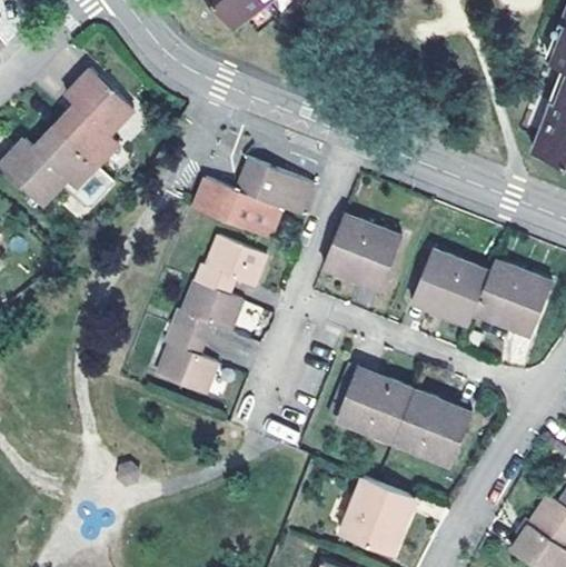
[(214,0),(232,23),(262,0),(214,0)]
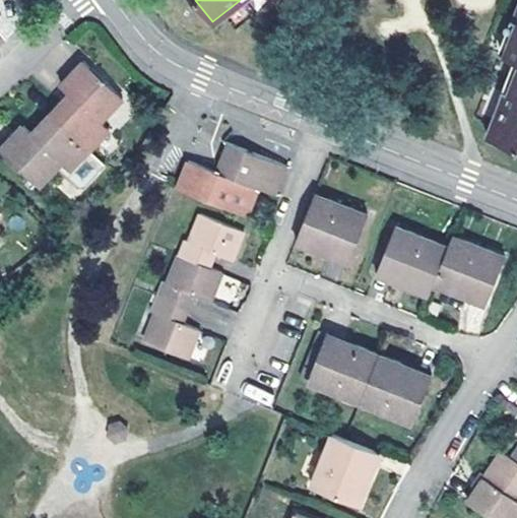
[(516,0),(509,17),(516,21),(503,54),(516,59),(516,66),(507,92),(504,91),(485,135),(516,147),(516,0)]
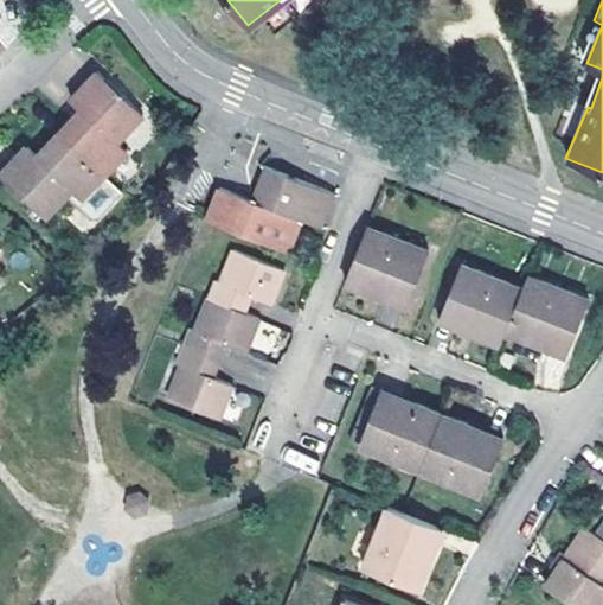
[(68,99),(78,109),(83,114),(74,123),(69,119),(56,133),(102,176),(123,153),(114,142),(140,114),(95,71),(68,99)]
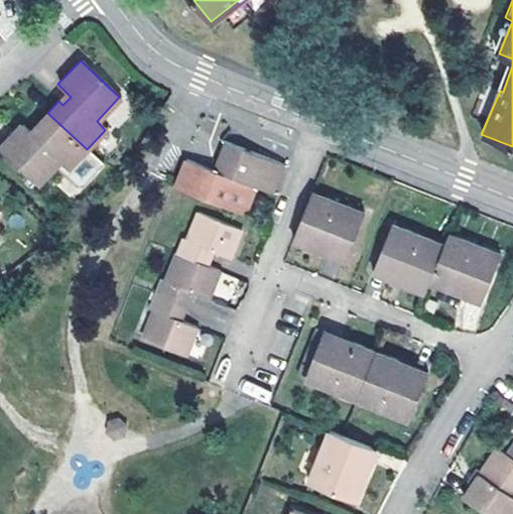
[(67,93),(58,101),(62,105),(71,97),(67,93)]
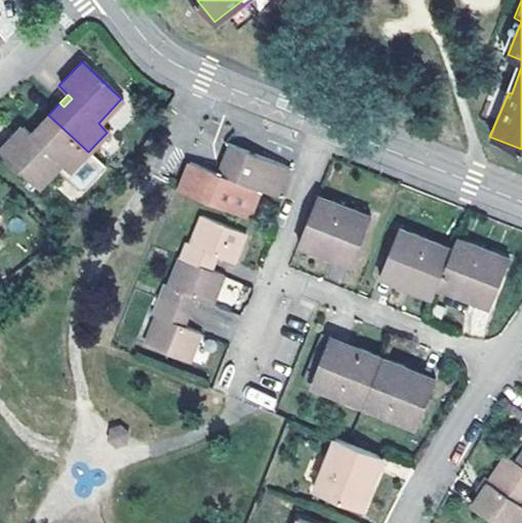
[(32,141),(28,136),(19,128),(0,150),(0,156),(36,189),(58,165),(68,173),(88,152),(48,115),(36,128),(40,132),(36,136),(32,141)]
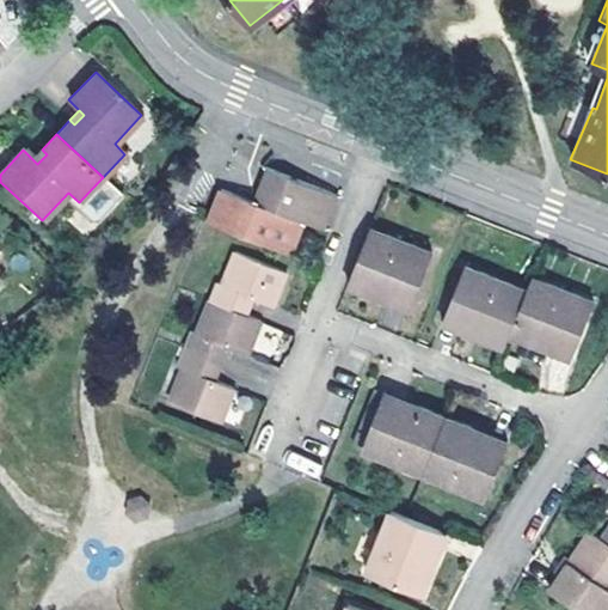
[(47,154),(42,150),(32,159),(37,164),(42,159),(47,154)]
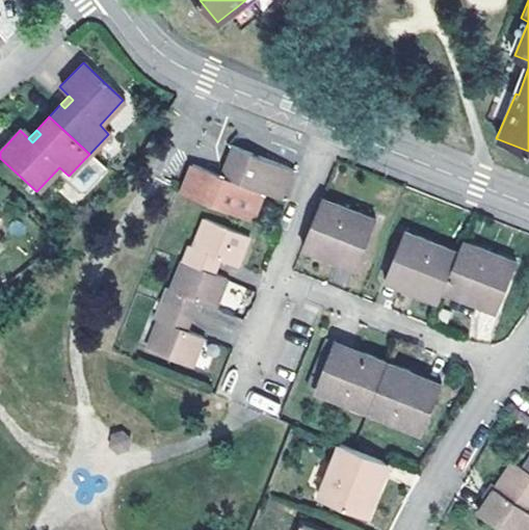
[(292,167),(232,144),(218,177),(189,164),(177,192),(253,222),(264,193),(280,200),(292,167)]
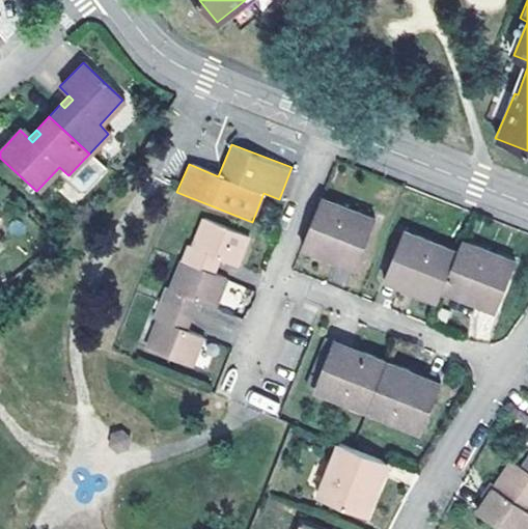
[(326,249),(357,261),(374,220),(320,197),(300,248),(323,257),(326,249)]
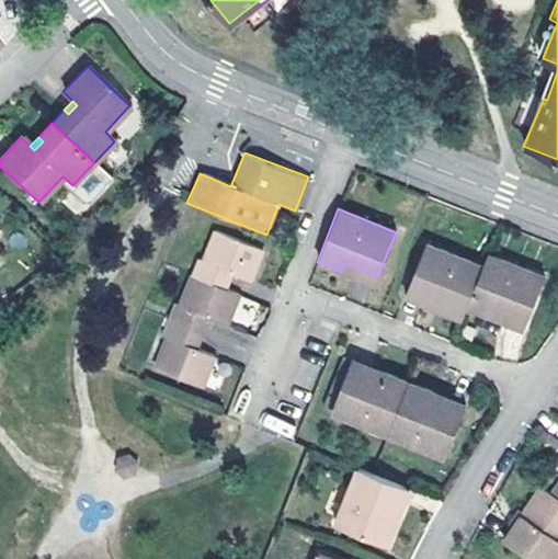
[(191,276),(216,287),(223,272),(226,273),(229,274),(247,281),(260,250),(214,232),(201,264),(196,262),(191,276)]
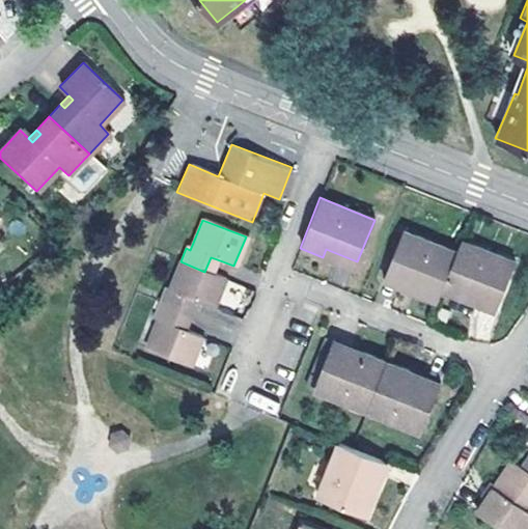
[(403,231),(384,273),(414,284),(411,293),(436,302),(440,290),(455,252),(403,231)]
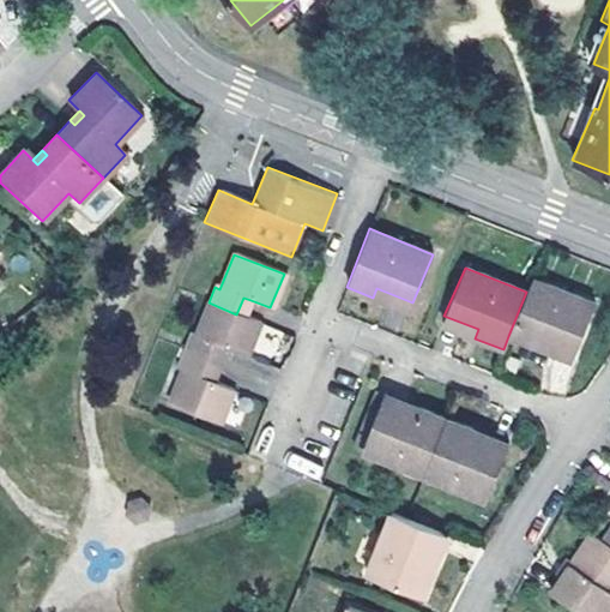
[(541,337),(575,352),(597,304),(532,279),(526,292),(508,336),(537,347),(541,337)]
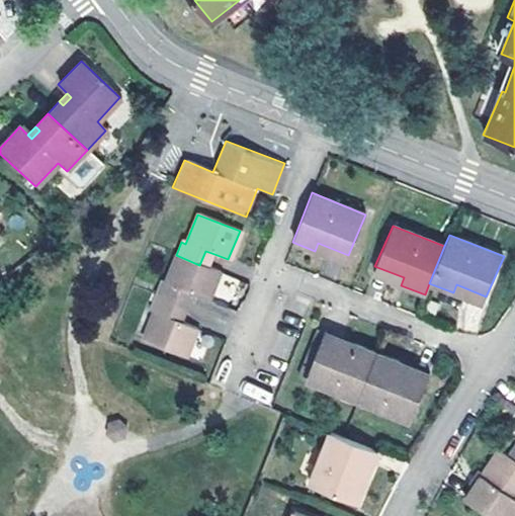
[(318,243),(315,251),(345,263),(348,255),(318,243)]
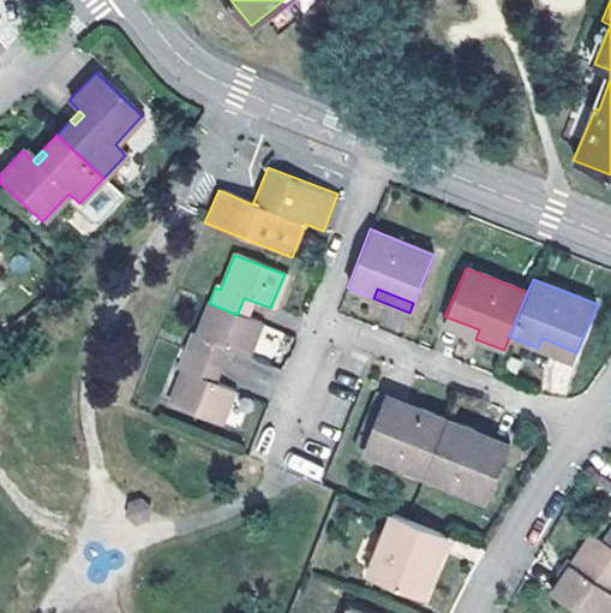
[(244,298),(237,315),(244,317),(251,301),(247,299),(244,298)]
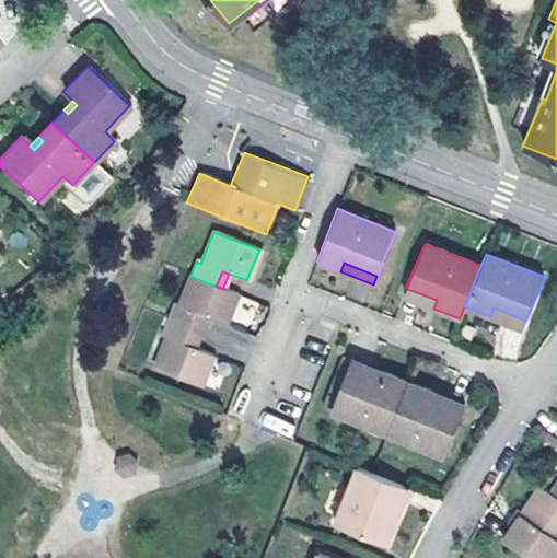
[(166,321),(194,332),(199,316),(202,317),(205,318),(223,327),(236,295),(222,289),(216,287),(190,276),(177,309),(172,306),(166,321)]
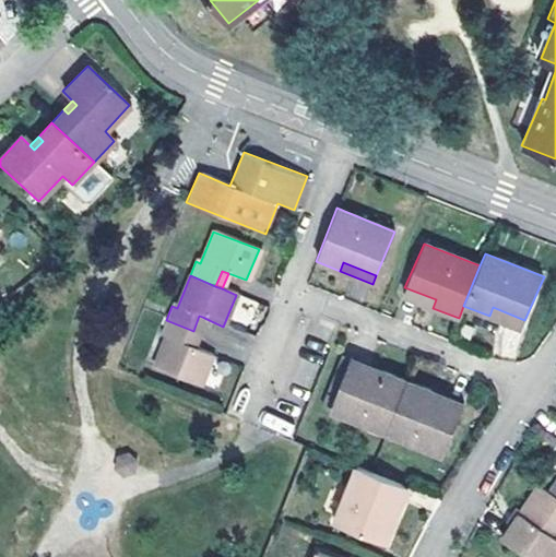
[(401,296),(433,308),(436,299),(404,287),(401,296)]
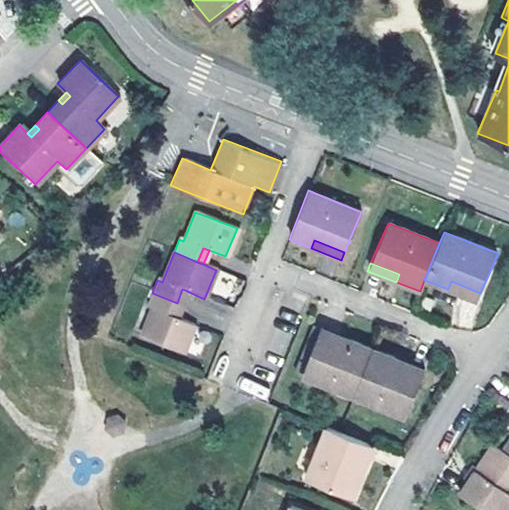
[(451,281),(448,289),(477,301),(480,293),(451,281)]
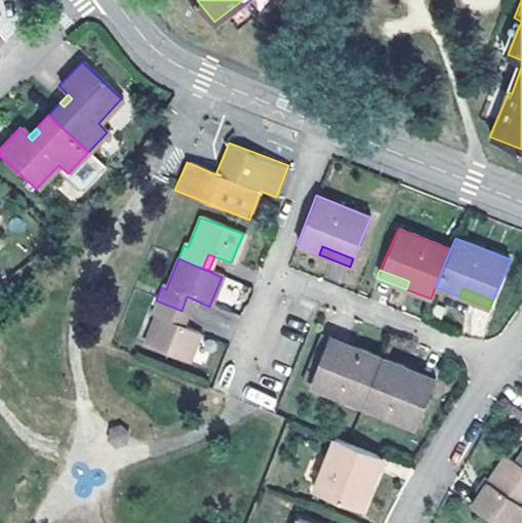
[(187,296),(182,311),(187,313),(192,298),(190,297),(187,296)]
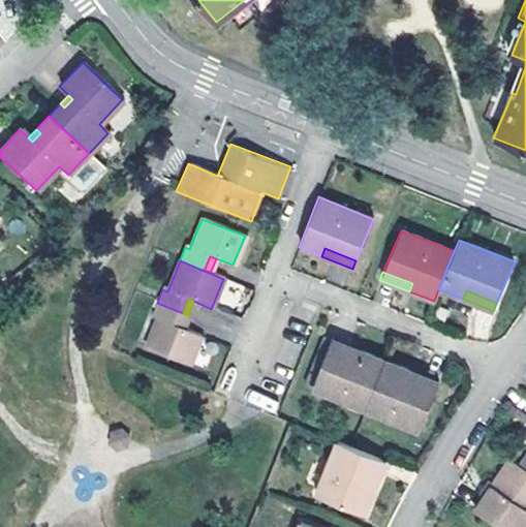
[(183,313),(157,303),(151,317),(155,319),(145,347),(188,365),(199,337),(182,330),(179,329),(177,328),(183,313)]
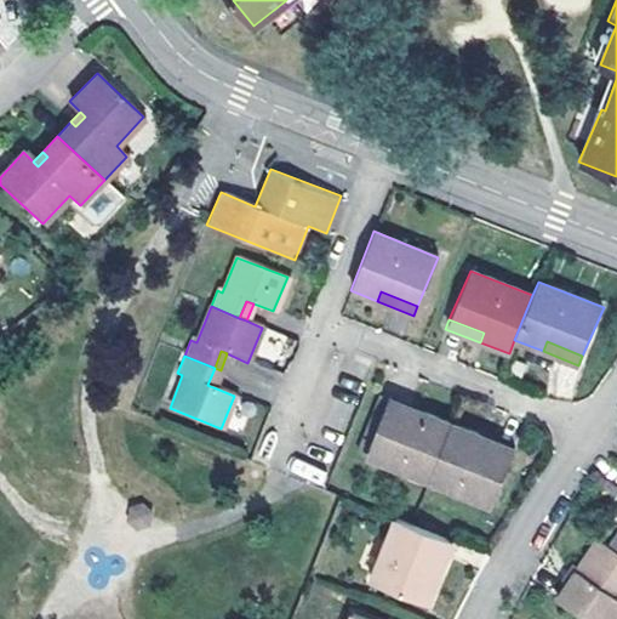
[(210,386),(213,387),(221,370),(215,368),(207,385),(210,386)]
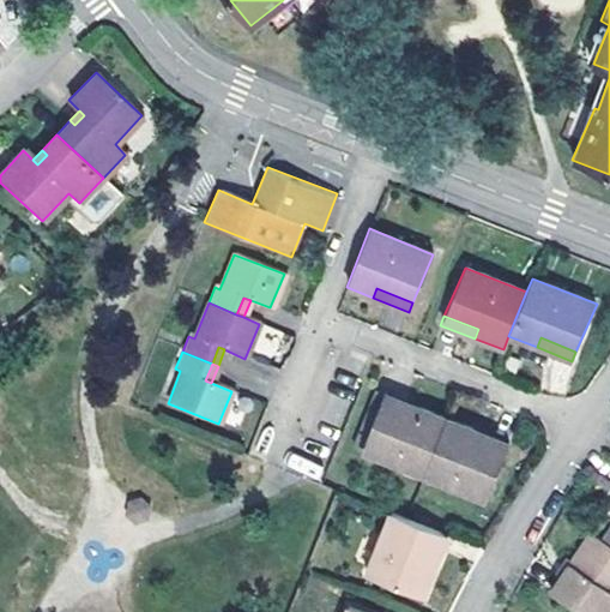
[(384,394),(379,403),(415,418),(418,408),(384,394)]
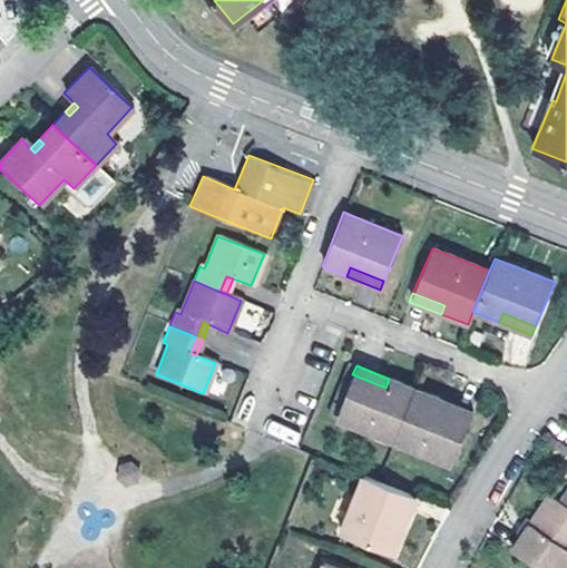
[(385,388),(352,374),(335,419),(392,441),(414,388),(389,379),(385,388)]
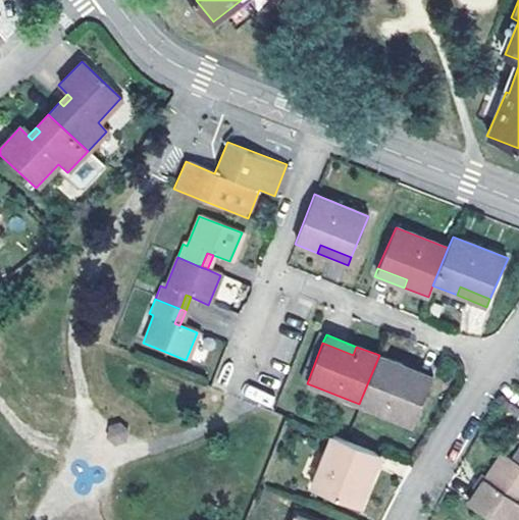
[(379,355),(359,404),(412,424),(429,384),(399,372),(403,364),(379,355)]
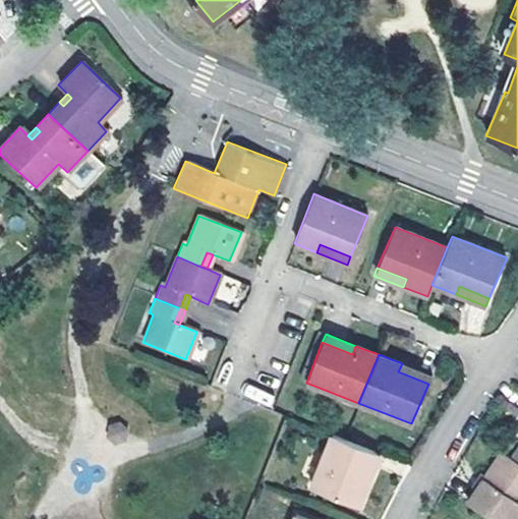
[(432,376),(402,363),(398,371),(428,384),(432,376)]
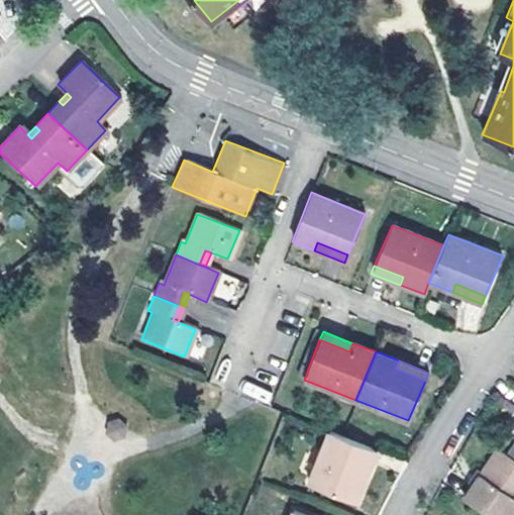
[(107,441),(124,435),(118,418),(101,424),(107,441)]
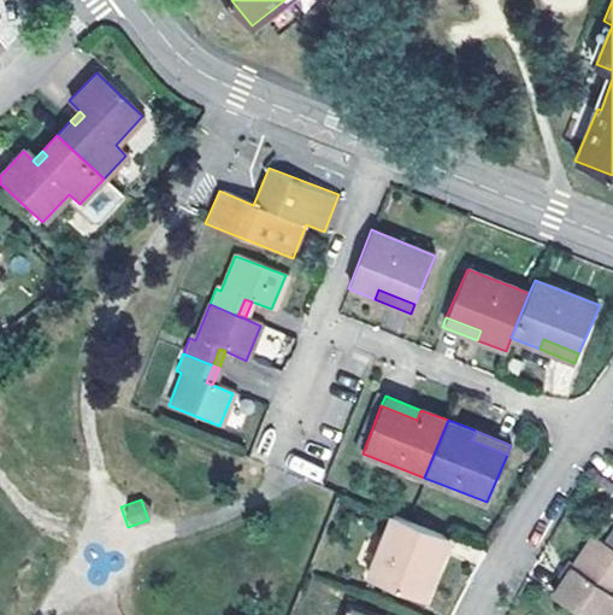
[(425,569),(440,534),(406,521),(392,515),(367,577),(423,601),(435,574),(425,569)]
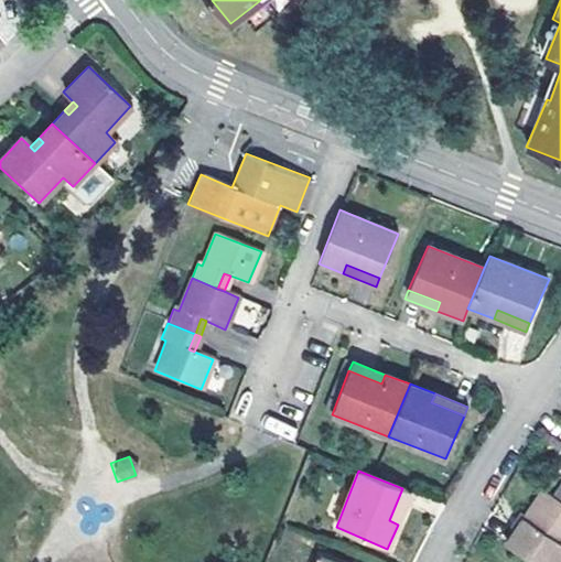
[(411,493),(402,488),(389,520),(398,525),(411,493)]
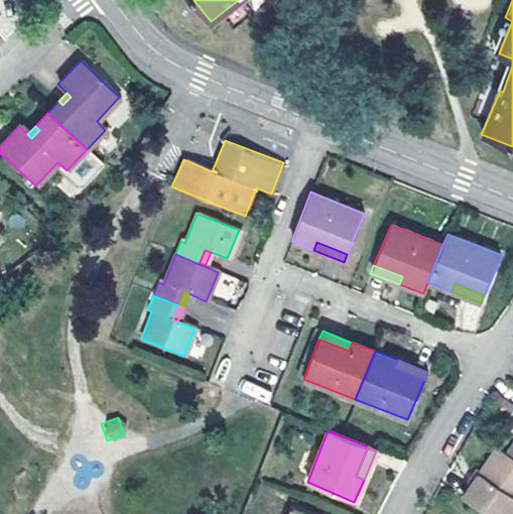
[(512,459),(506,455),(496,447),(462,499),(483,513),(504,513),(512,502),(512,459)]
